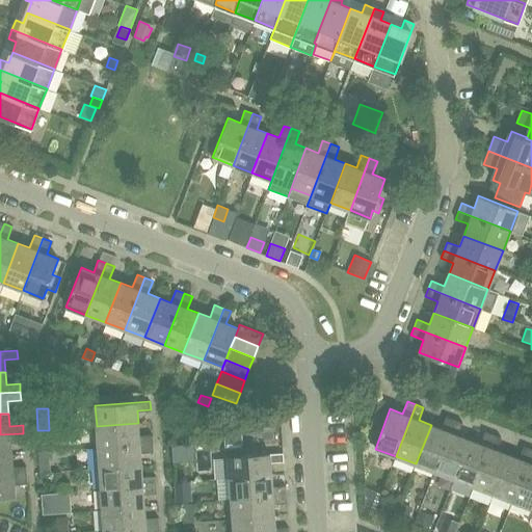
[(442,428),(431,425),(416,463),(434,471),(455,420),(446,417),(442,428)]
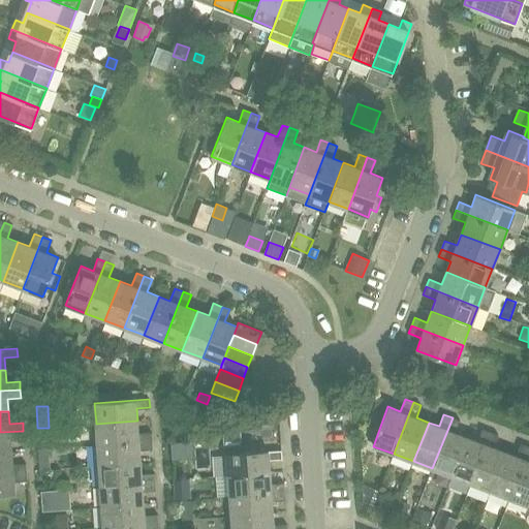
[(432,468),(450,475),(466,437),(455,432),(460,419),(453,417),(432,468)]
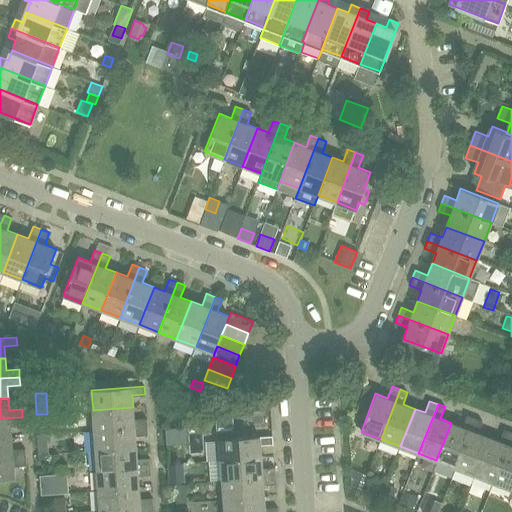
[(93,410),(94,430),(147,427),(146,418),(134,419),(133,407),(93,410)]
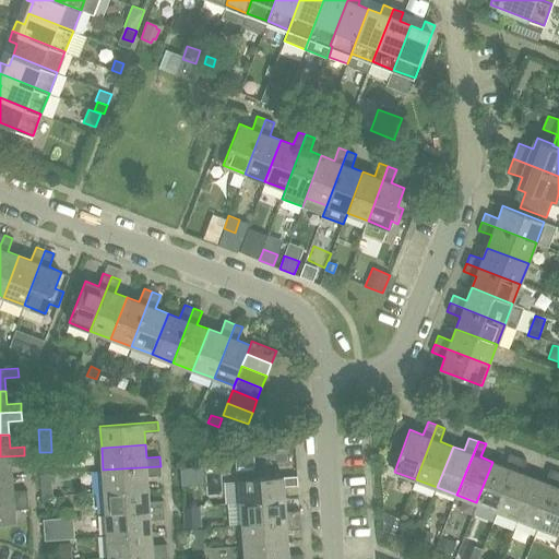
[(85,461),(84,452),(39,455),(40,466),(72,464),(72,462),(85,461)]
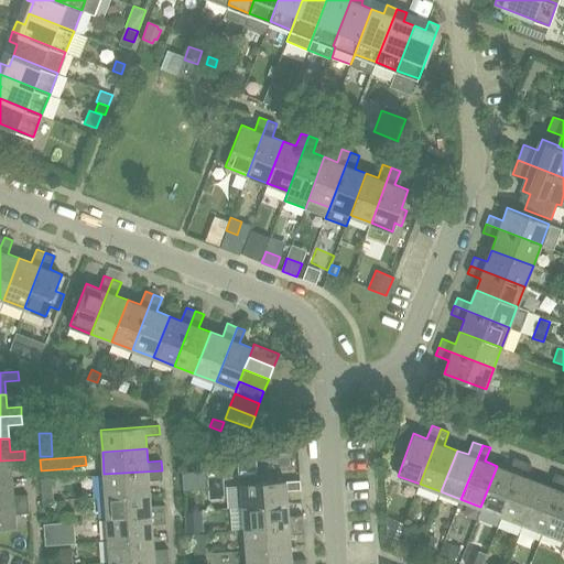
[(509,470),(497,466),(480,507),(501,516),(523,461),(514,457),(509,470)]
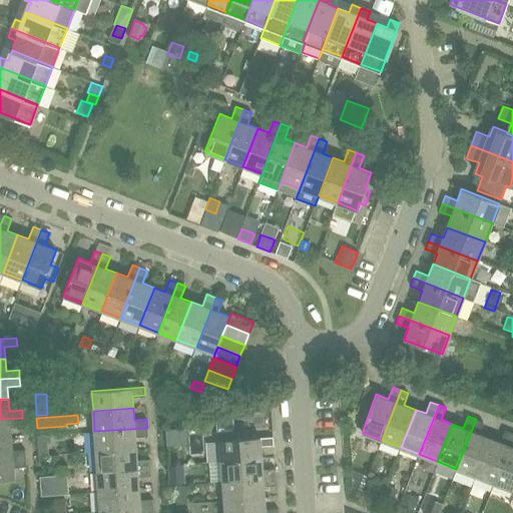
[(0,419),(0,439),(11,439),(11,427),(23,426),(22,418),(0,419)]
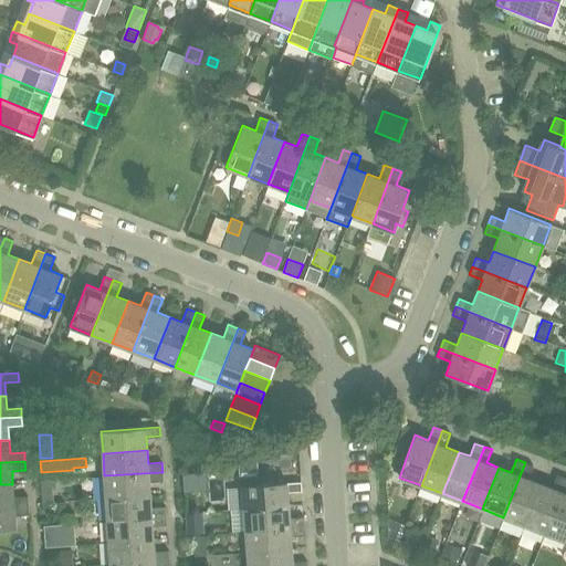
[(503,517),(524,525),(541,483),(527,479),(533,465),(525,462),(503,517)]
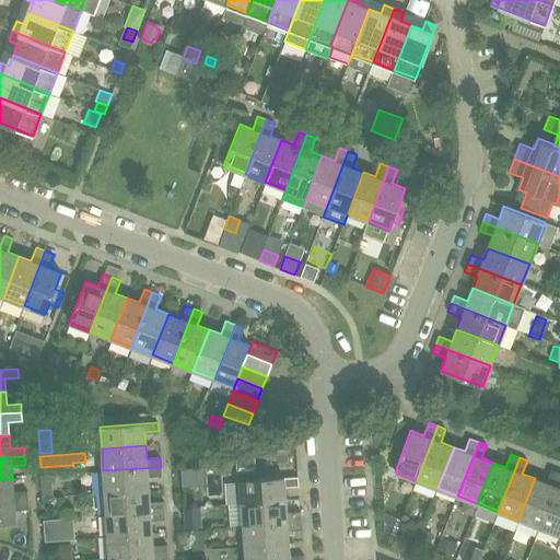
[(103,470),(104,492),(149,489),(148,476),(162,475),(161,467),(103,470)]
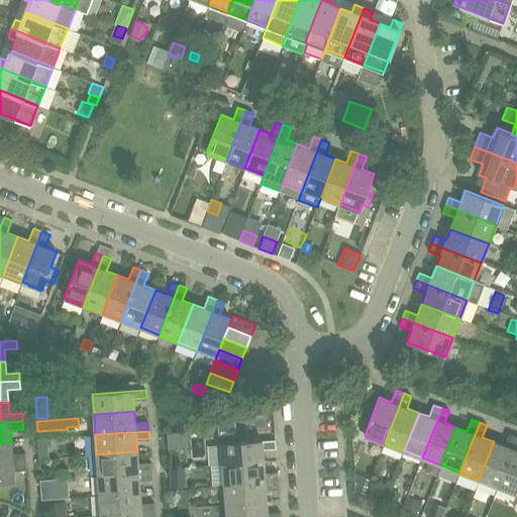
[(504,445),(494,441),(479,480),(498,487),(516,437),(516,436),(509,433),(504,445)]
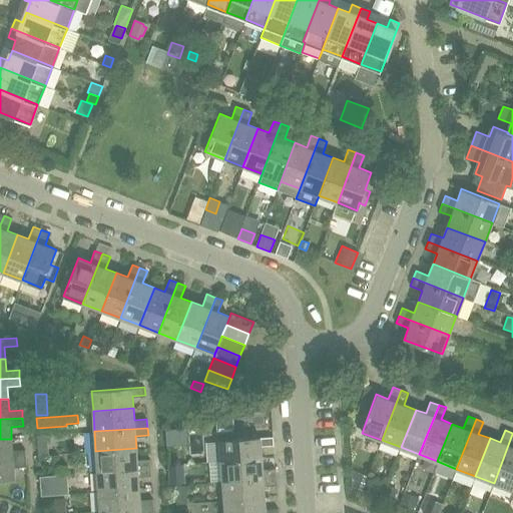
[(512,489),(512,434),(494,483),(512,489)]
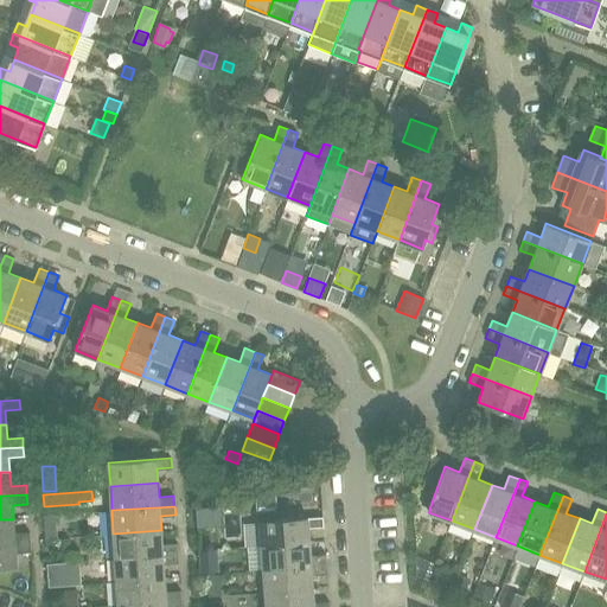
[(57,538),(56,515),(44,515),(45,538),(57,538)]
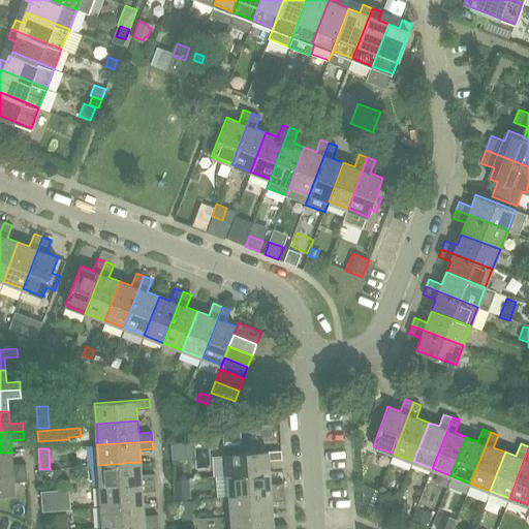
[(282,459),(281,450),(269,452),(269,450),(226,454),(228,474),(270,471),(269,460),(282,459)]
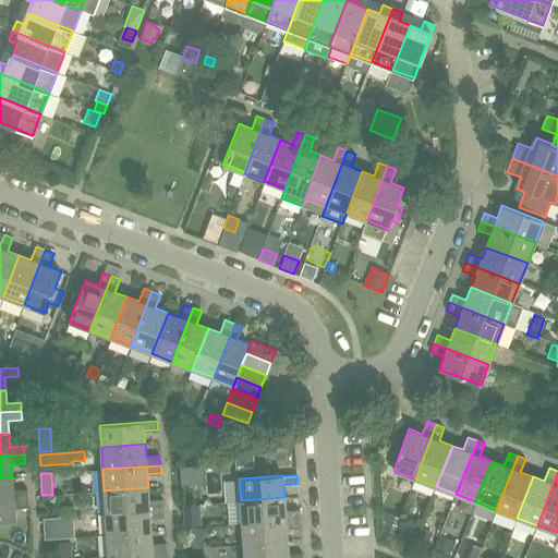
[(0,477),(0,499),(28,498),(27,489),(13,490),(12,477),(0,477)]
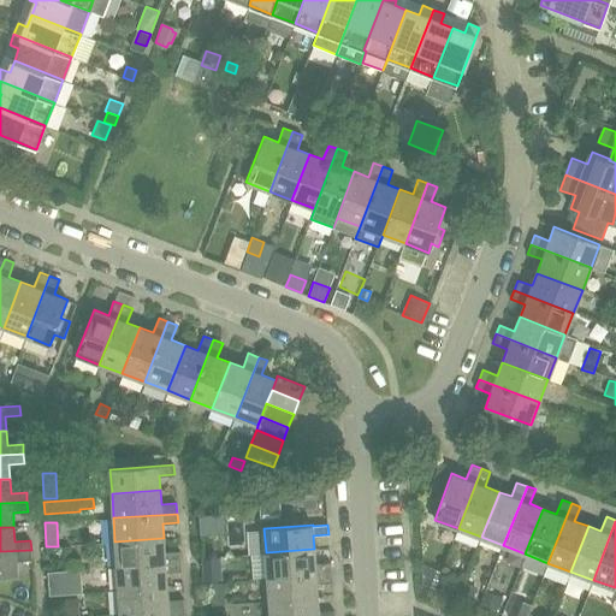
[(114,542),(117,567),(181,562),(179,551),(165,552),(164,538),(114,542)]
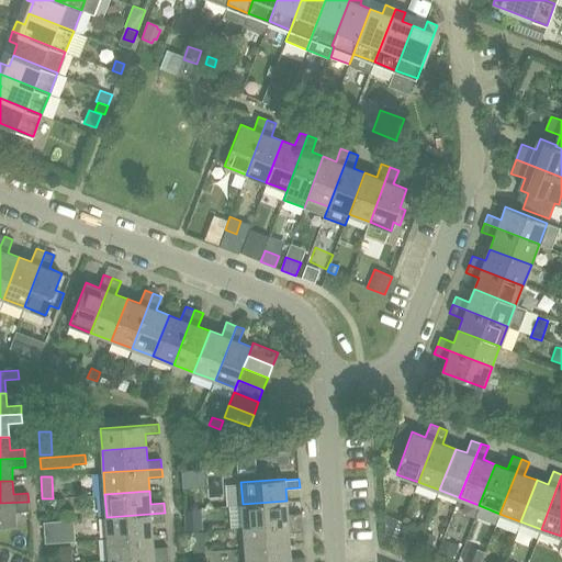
[(66,513),(65,497),(54,498),(55,513),(66,513)]
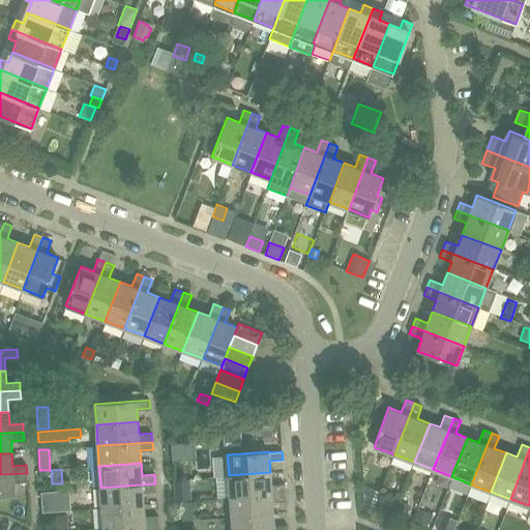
[(229,475),(230,496),(285,493),(285,483),(271,484),(270,472),(229,475)]
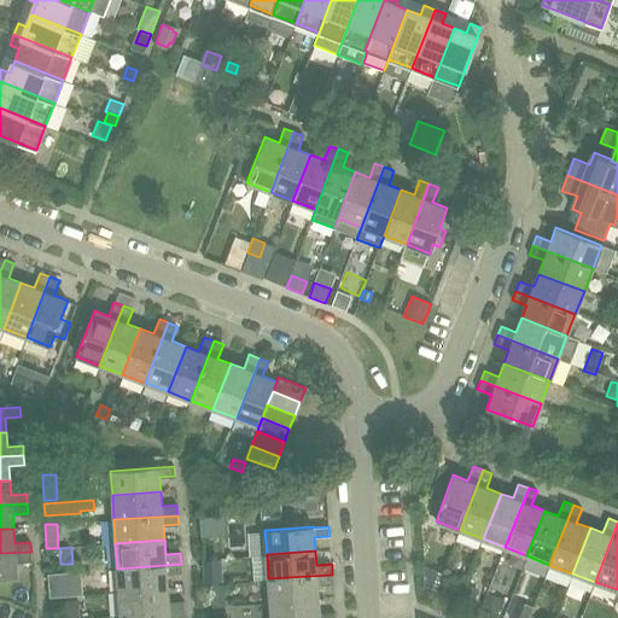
[(0,578),(18,577),(17,563),(31,561),(31,552),(0,553),(0,578)]
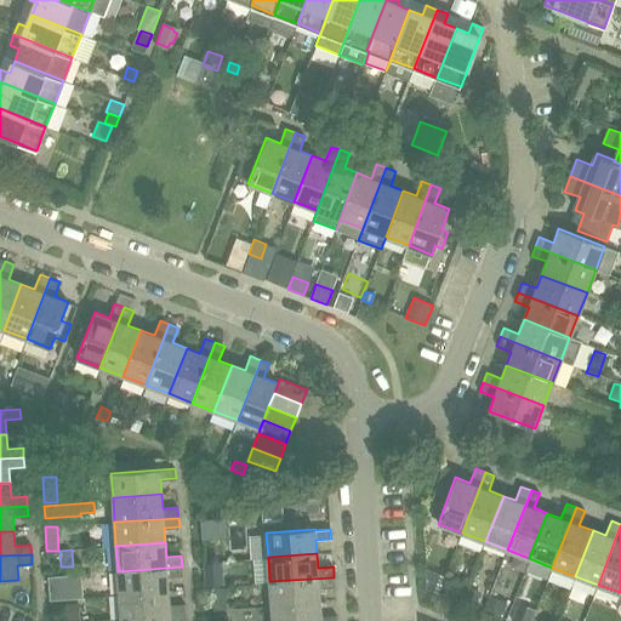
[(118,571),(119,594),(169,591),(167,576),(182,575),(182,567),(118,571)]
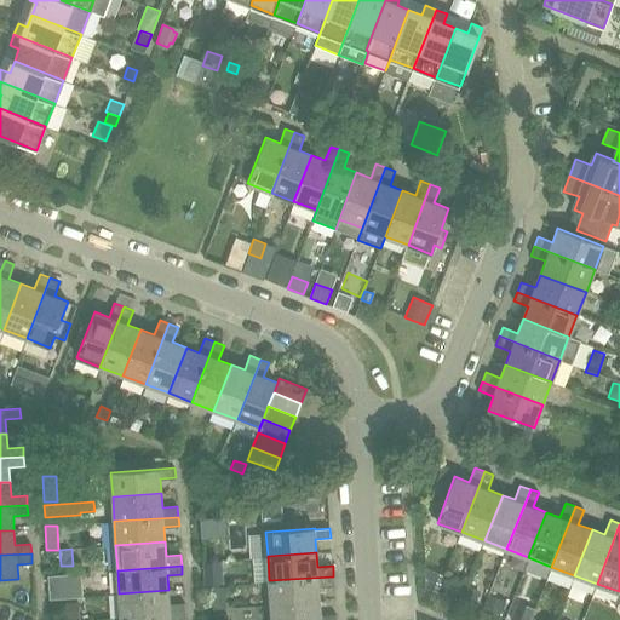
[(269,580),(270,604),(320,601),(319,587),(334,586),(333,577),(269,580)]
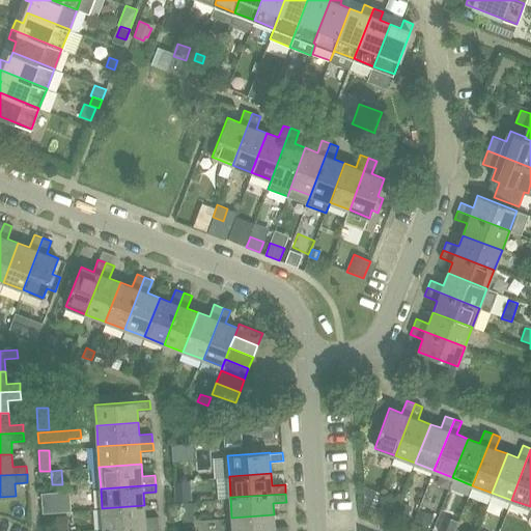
[(394,514),(398,505),(390,502),(387,511),(394,514)]
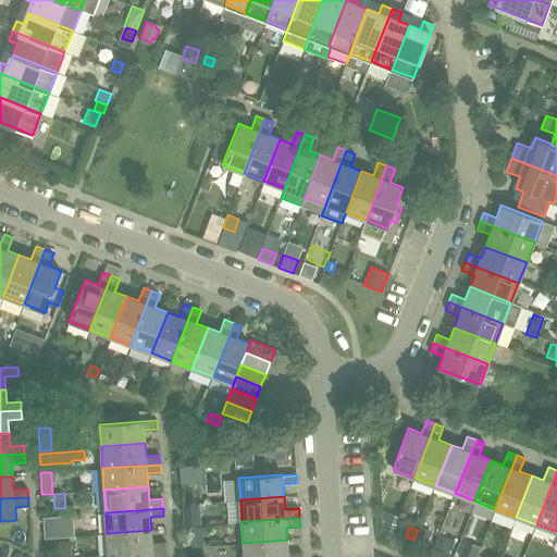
[(418,530),(413,540),(425,545),(432,531),(420,527),(419,530),(418,530)]
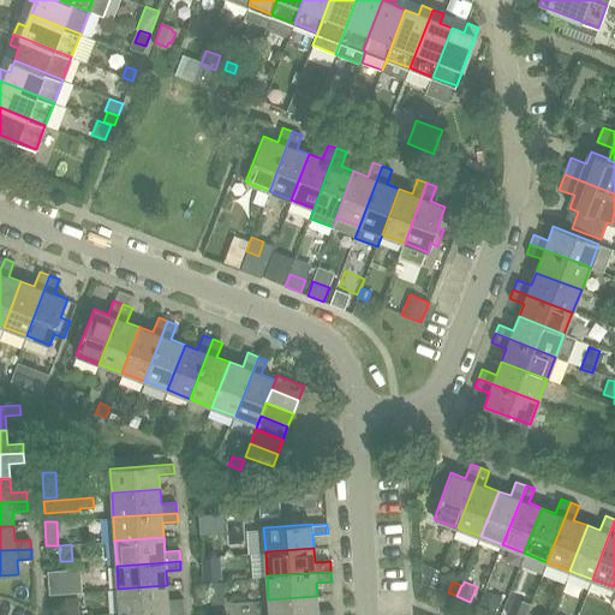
[(118,589),(120,613),(184,608),(183,598),(168,599),(167,585),(118,589)]
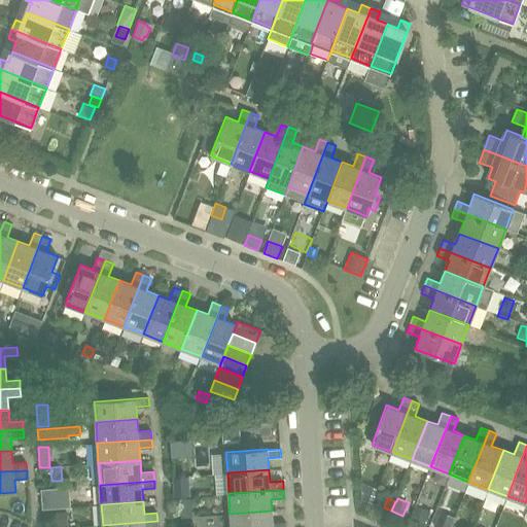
[(415,505),(411,517),(411,520),(424,524),(425,522),(427,523),(431,511),(415,505)]
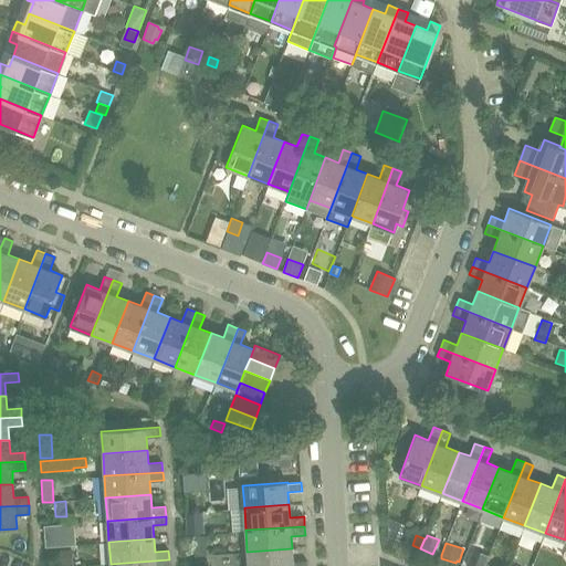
[(247,552),(248,565),(306,565),(306,561),(293,562),(292,548),(247,552)]
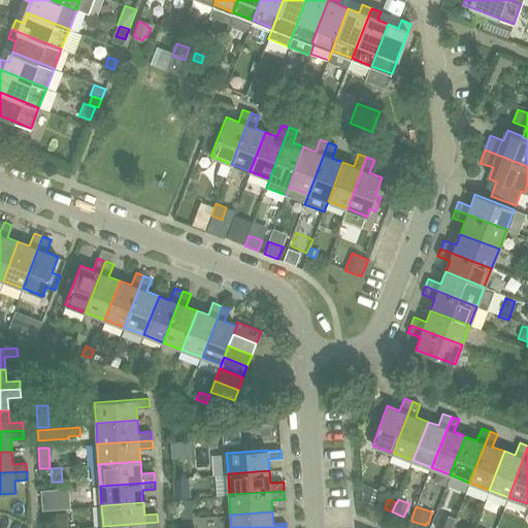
[(436,512),(433,520),(438,521),(435,527),(452,527),(456,520),(436,512)]
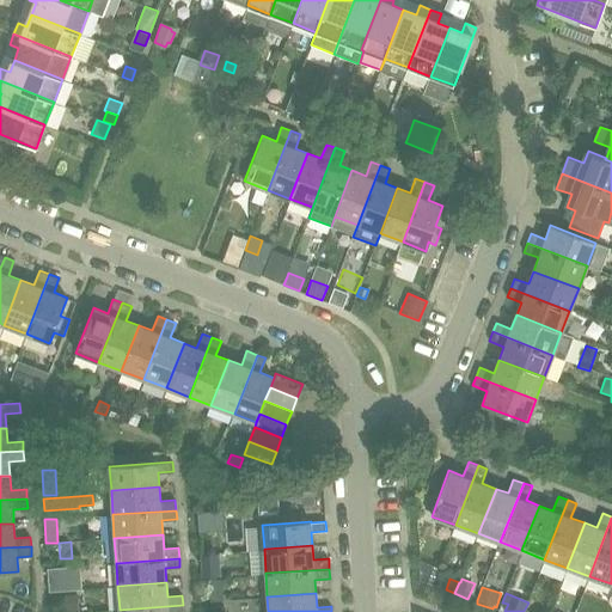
[(78,595),(63,597),(65,611),(79,611),(78,595)]
